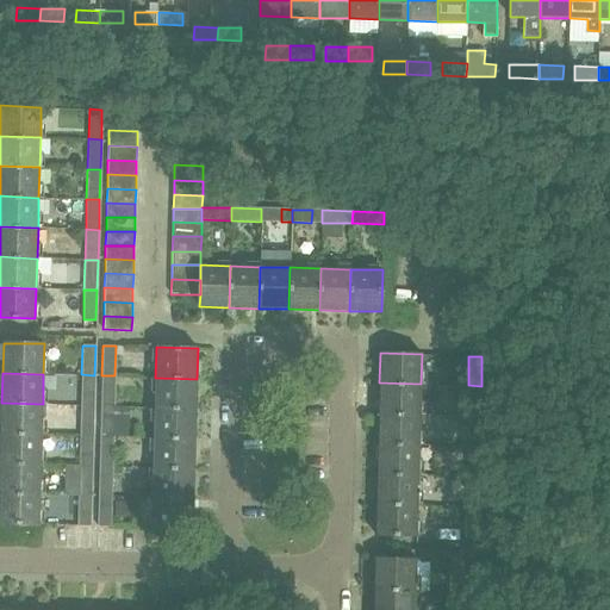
[(81,405),(94,405),(94,375),(81,374),(81,405)]
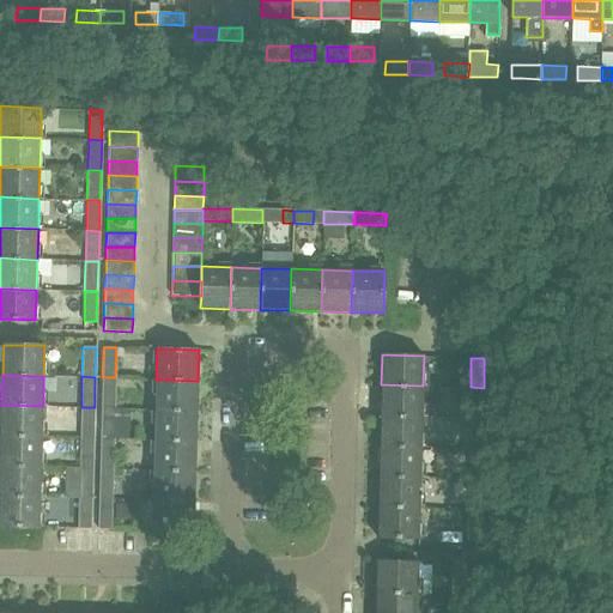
[(102,377),(102,408),(114,408),(115,377),(102,377)]
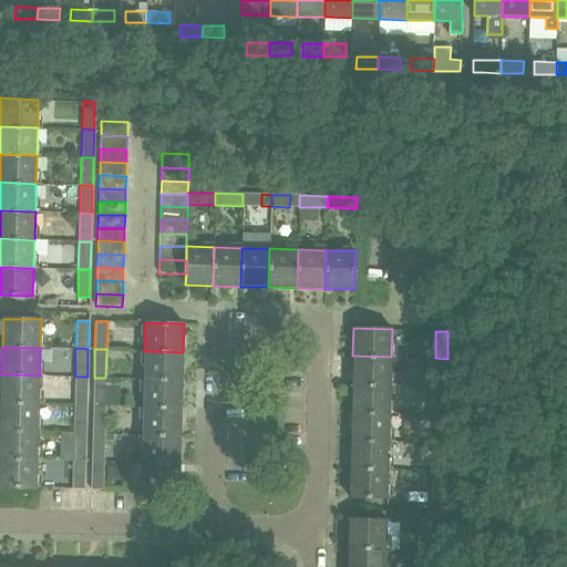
[(182,380),(183,352),(144,351),(143,379),(182,380)]
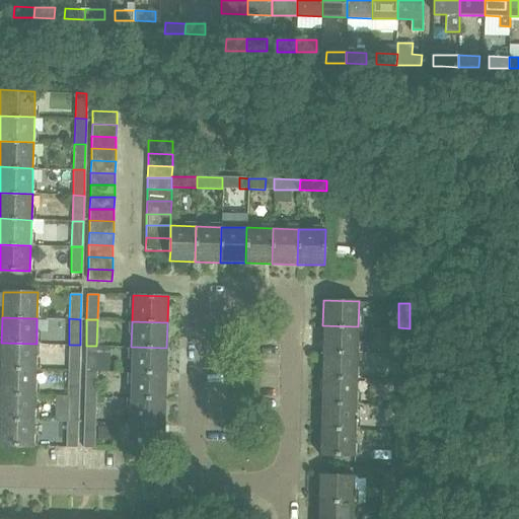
[(322,352),(358,353),(358,326),(322,325),(322,352)]
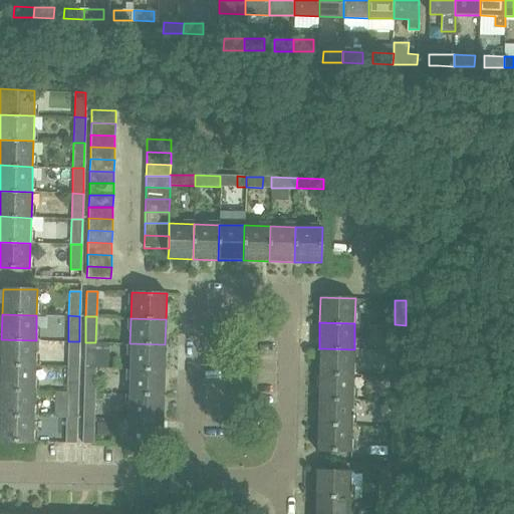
[(35,365),(36,340),(1,339),(1,364),(35,365)]
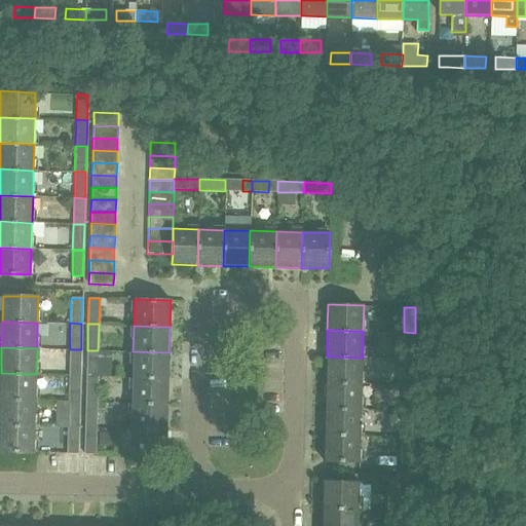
[(70,349),(69,375),(80,375),(81,349),(70,349)]
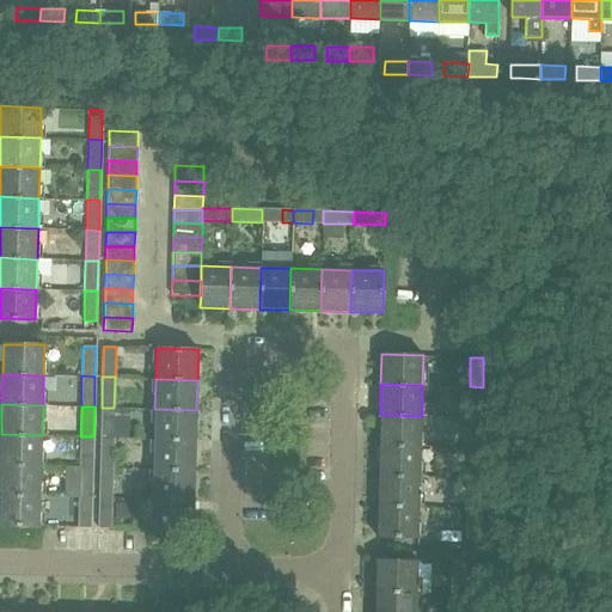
[(101,438),(114,438),(114,408),(102,408),(101,438)]
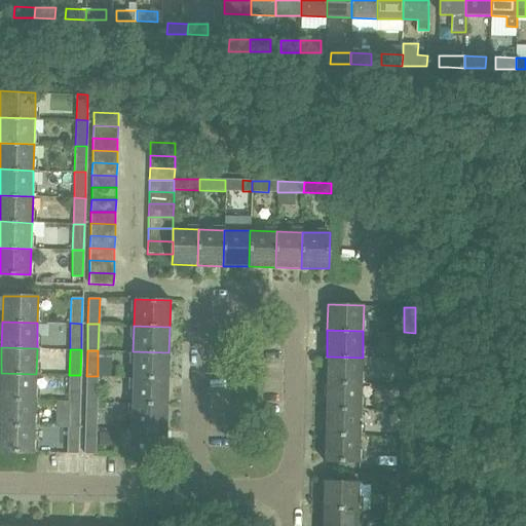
[(167,378),(168,352),(133,351),(132,377),(167,378)]
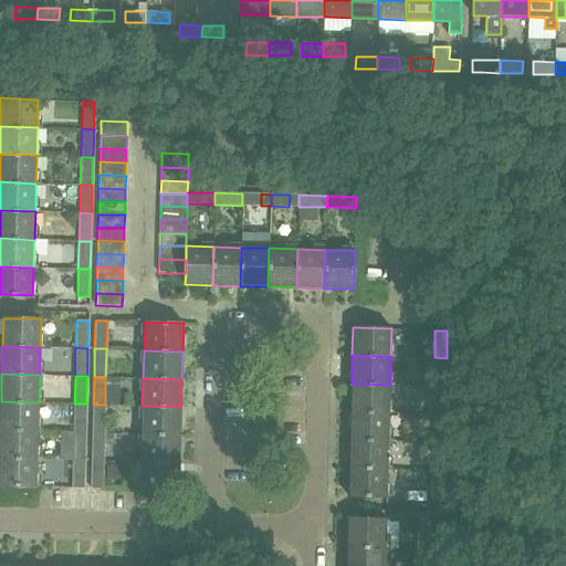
[(352,384),(350,411),(389,412),(390,385),(352,384)]
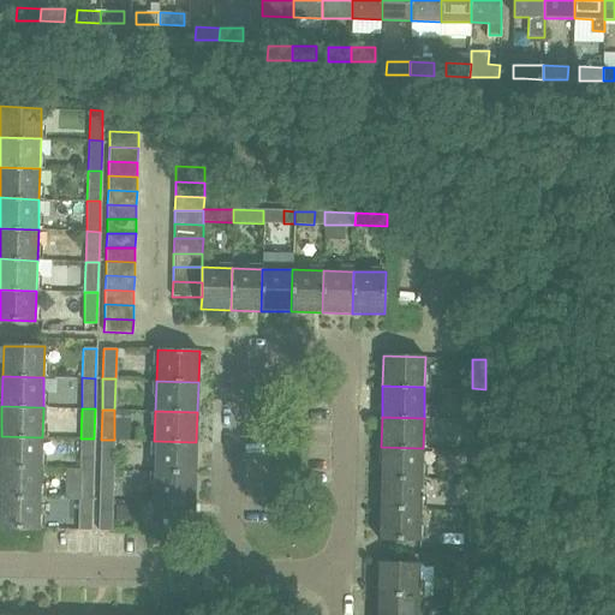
[(471,419),(470,449),(483,449),(484,419),(471,419)]
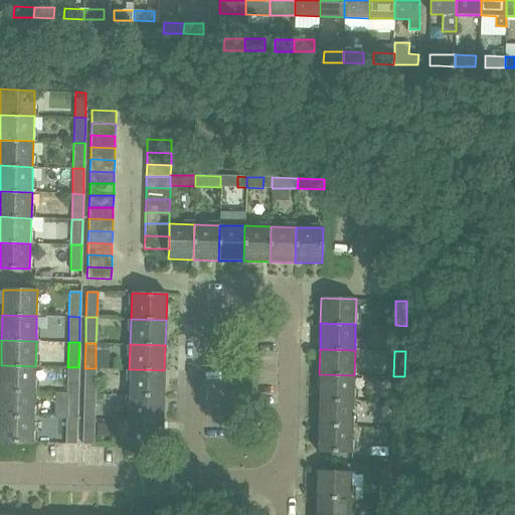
[(1,365),(0,391),(35,391),(35,366),(1,365)]
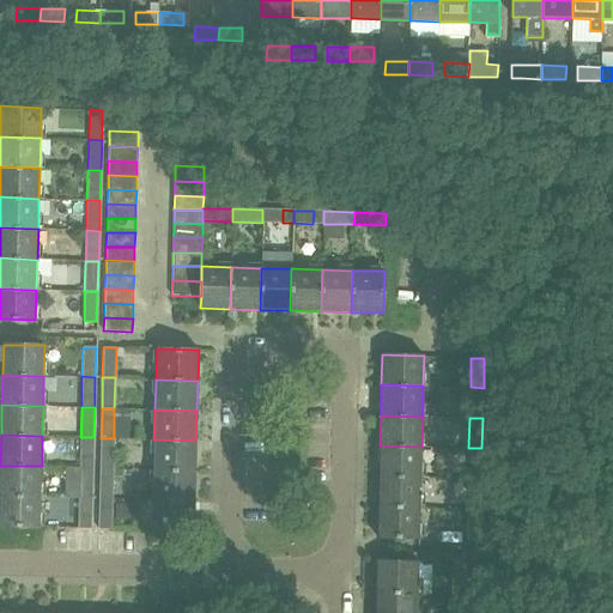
[(92,467),(93,437),(80,437),(79,467),(92,467)]
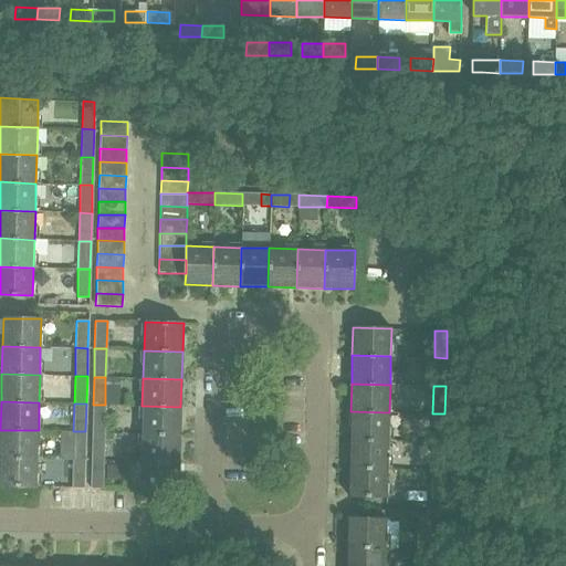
[(93,405),(92,432),(104,432),(105,405),(93,405)]
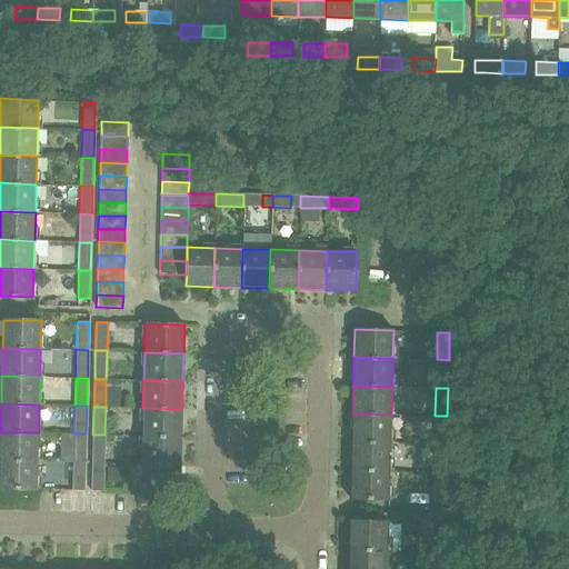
[(181,409),(142,408),(142,436),(181,437),(181,409)]
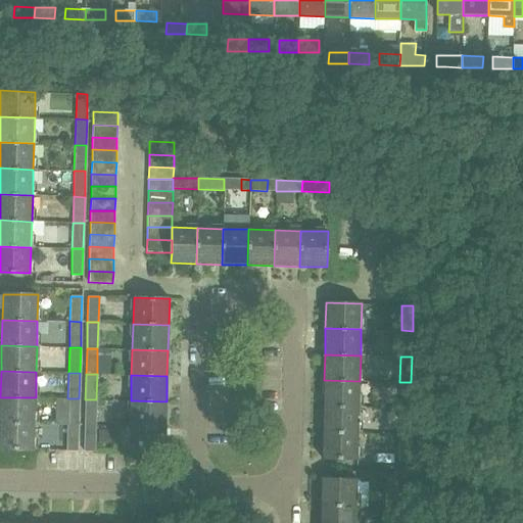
[(324,380),(323,407),(359,407),(360,381),(324,380)]
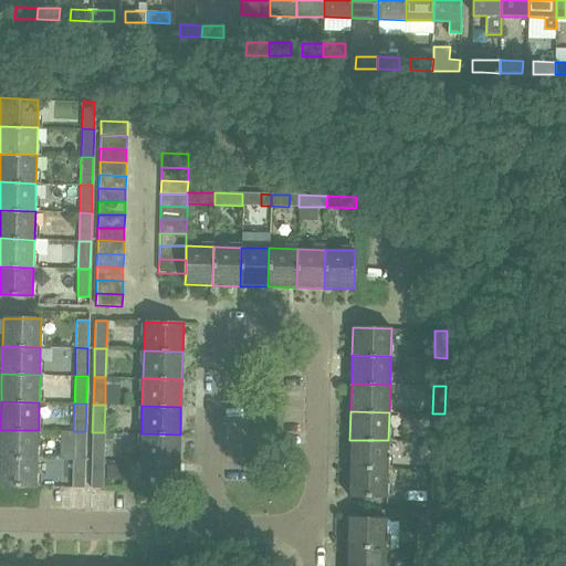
[(444,413),(432,413),(432,442),(444,442),(444,413)]
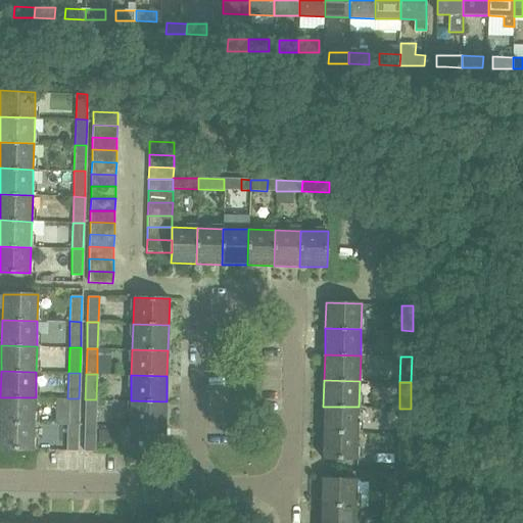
[(0,422),(35,424),(36,397),(0,397),(0,406),(0,422)]
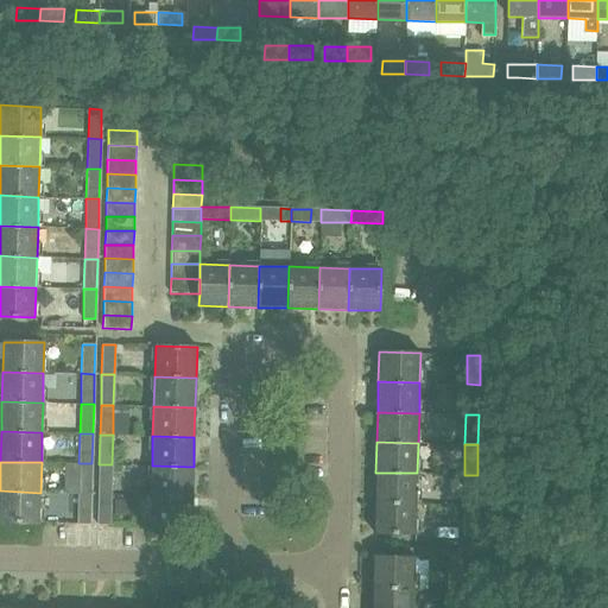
[(77,494),(90,494),(92,463),(78,463),(77,494)]
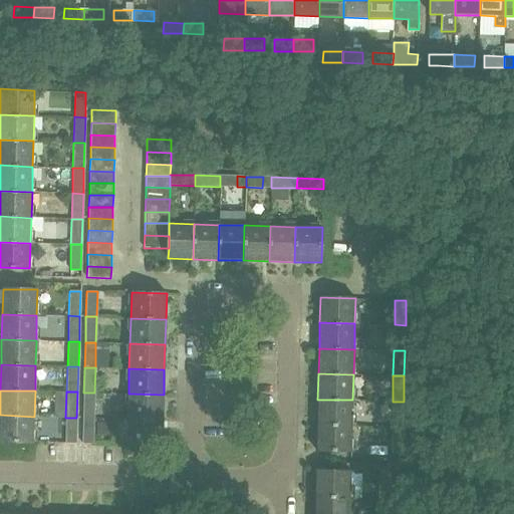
[(93,419),(94,393),(83,393),(82,418),(93,419)]
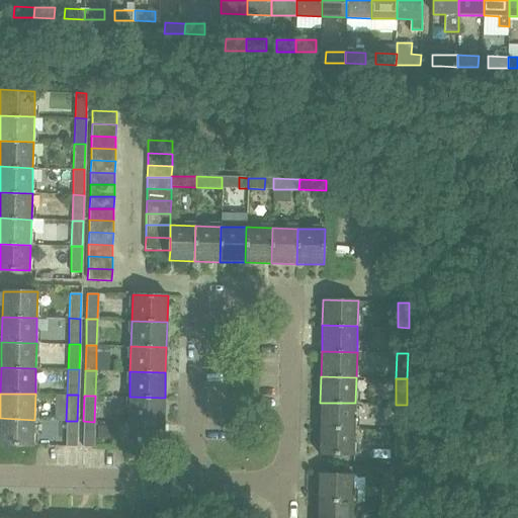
[(164,424),(165,398),(130,397),(128,423),(164,424)]
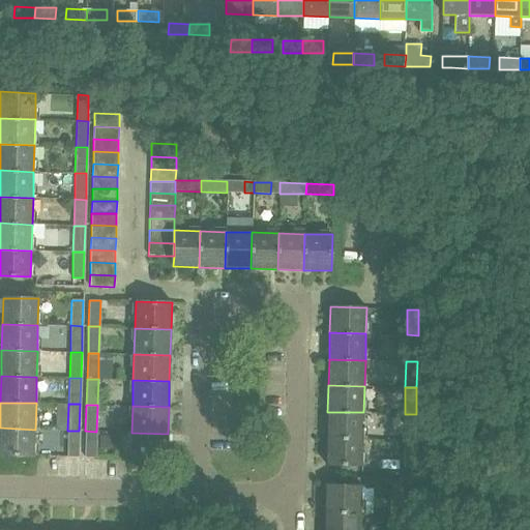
[(327,412),(327,438),(363,439),(363,412),(327,412)]
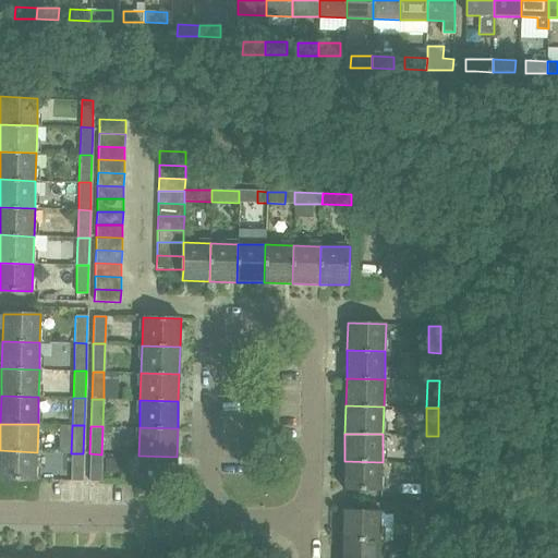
[(0,450),(0,478),(37,480),(37,452),(0,450)]
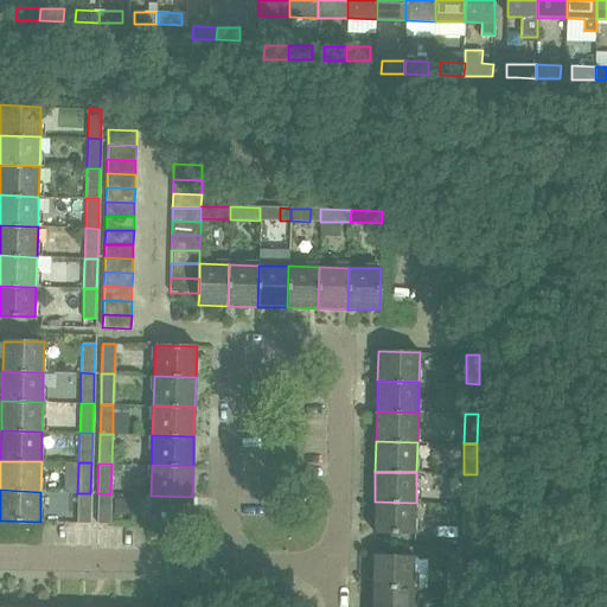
[(90,493),(77,493),(77,522),(90,523),(90,493)]
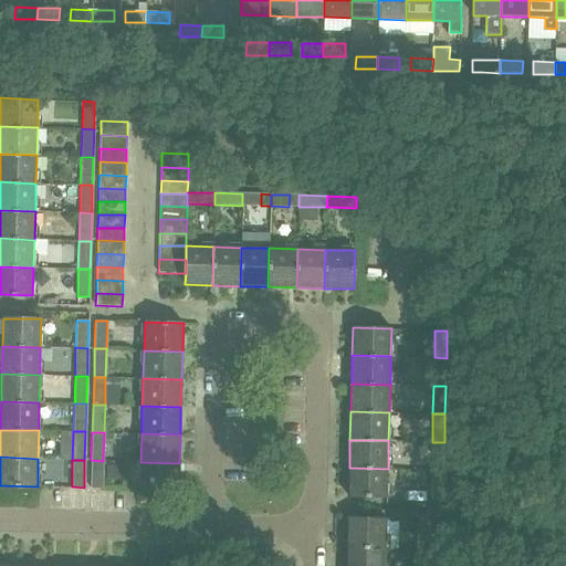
[(103,461),(91,460),(91,488),(103,488),(103,461)]
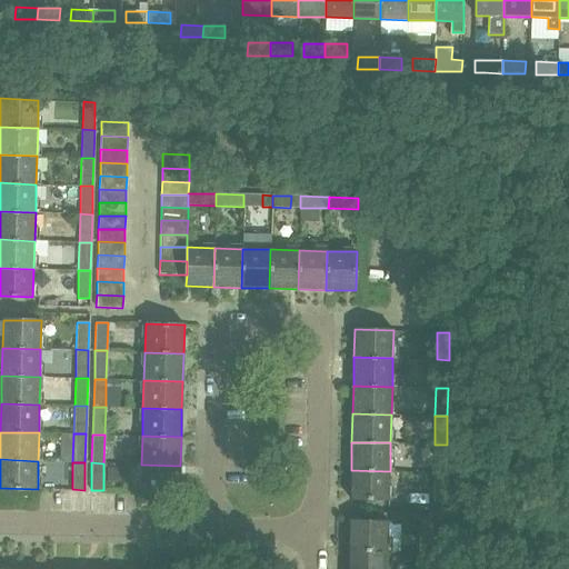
[(179,493),(180,466),(141,465),(140,492),(179,493)]
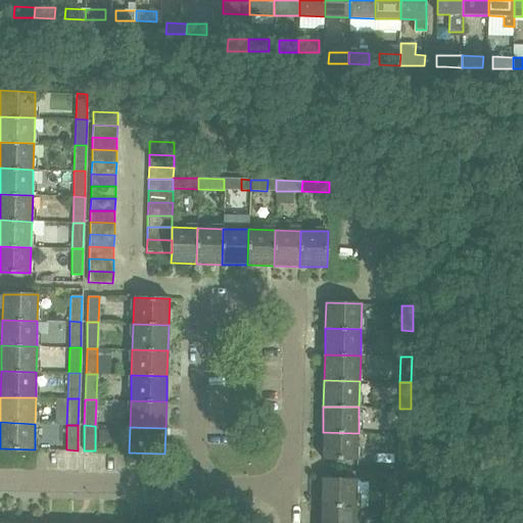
[(359,433),(323,432),(322,458),(358,459),(359,433)]
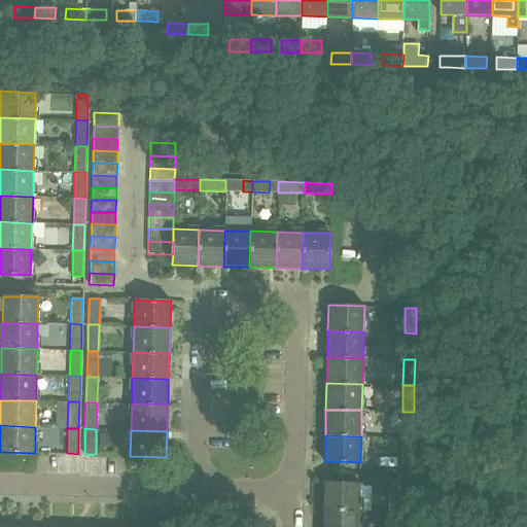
[(323,483),(322,508),(359,510),(359,484),(323,483)]
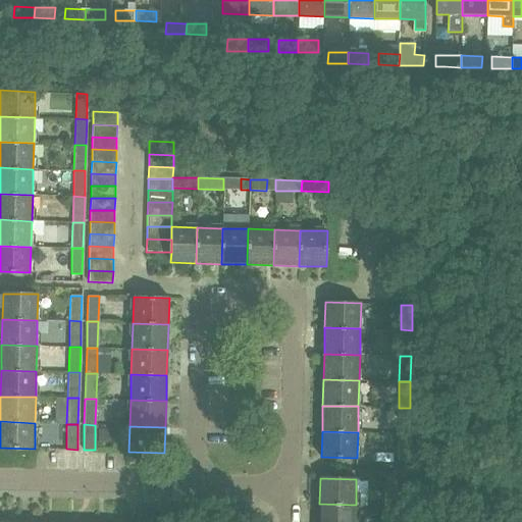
[(319,504),(318,521),(355,521),(356,505),(319,504)]
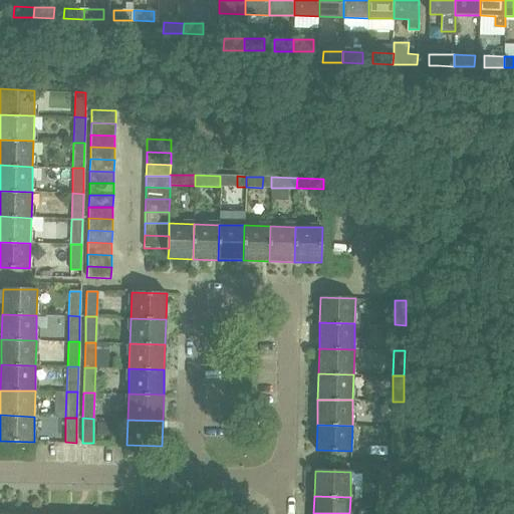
[(378,498),(377,513),(389,513),(390,498),(378,498)]
